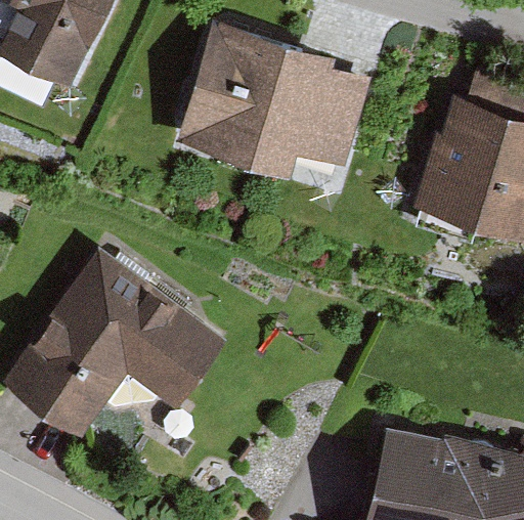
[(0,0),(0,58),(71,92),(114,0),(0,0)]
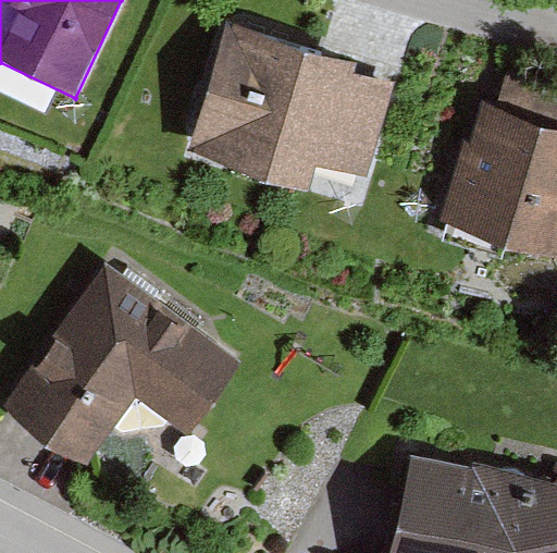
[(359,62),(226,23),(188,151),(309,187),(316,163),(370,180),(398,84),(357,71),(359,62)]
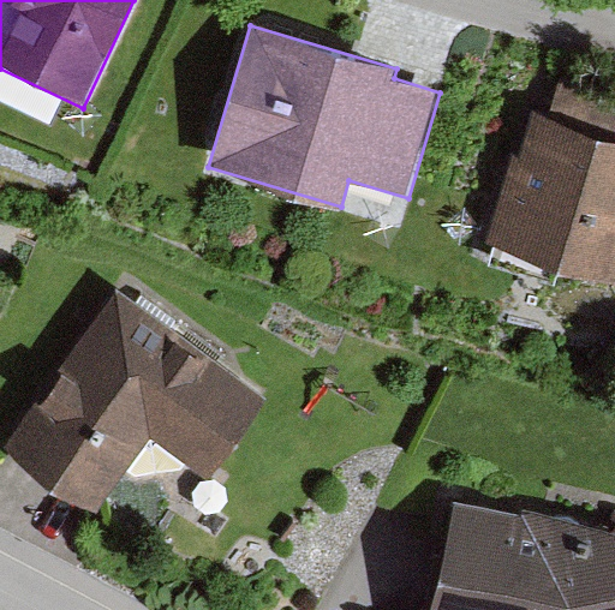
[(513,155),(485,245),(614,283),(614,96),(561,81),(550,118),(533,113),(519,157),(513,155)]
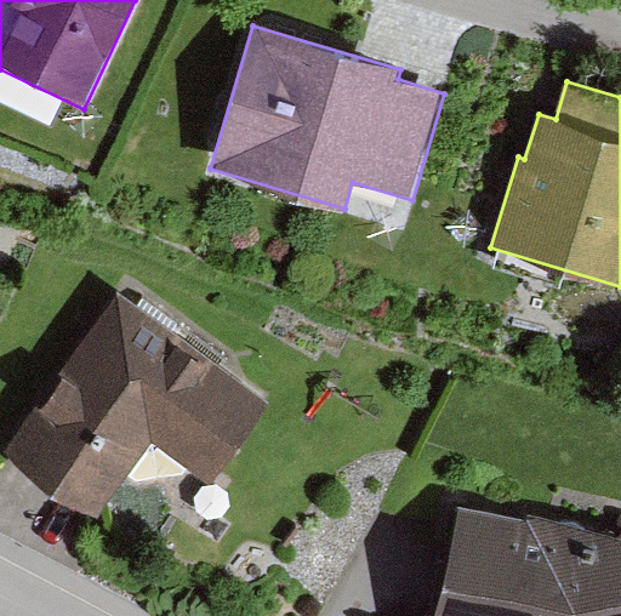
[(209,486),(268,404),(119,298),(7,452),(98,517),(127,477),(136,484),(183,478),(187,471),(209,486)]
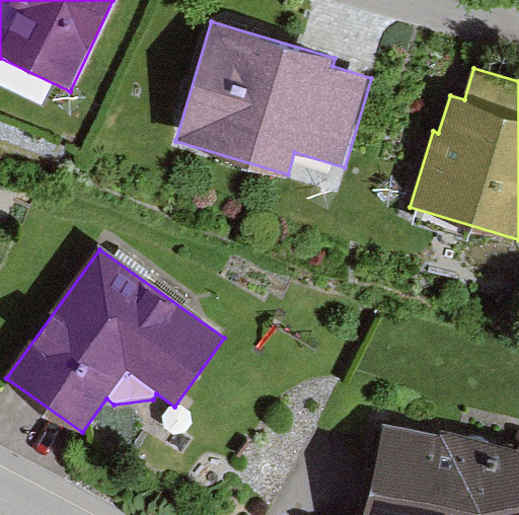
[(518,514),(518,452),(384,423),(362,514),(518,514)]
